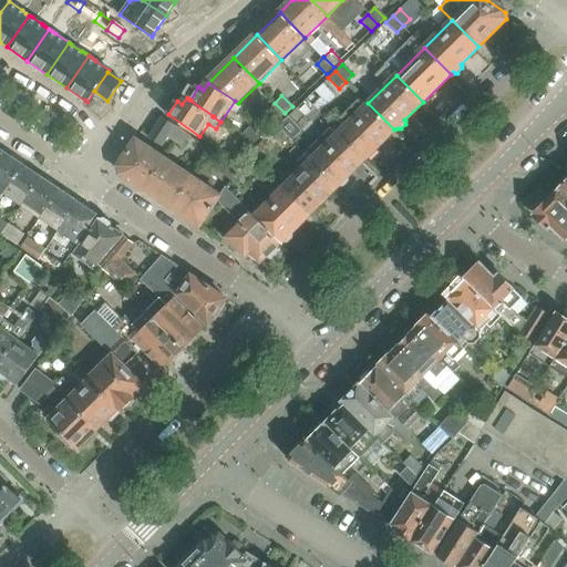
[(285,113),(275,103),(268,110),(278,120),(285,113)]
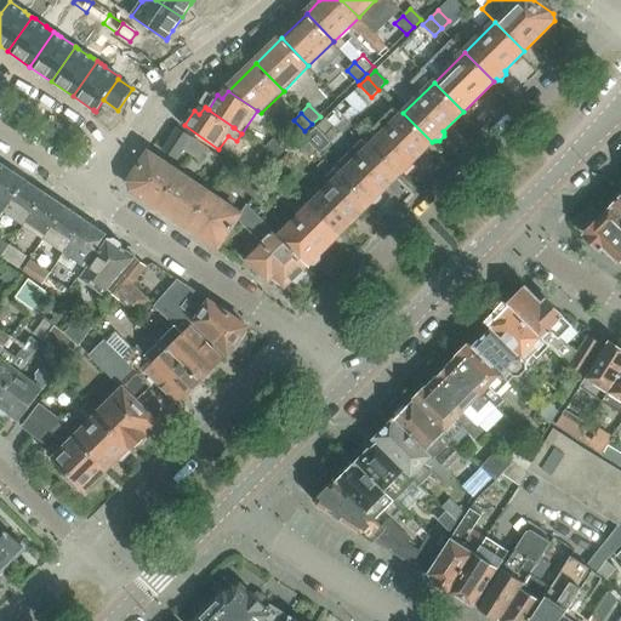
[(403,113),(372,144),(402,174),(432,142),(403,113)]
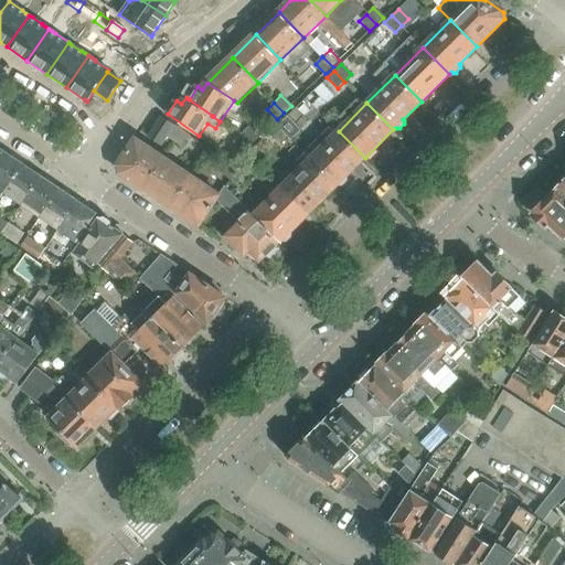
[(182,131),(161,117),(149,136),(169,150),(174,141),(182,131)]
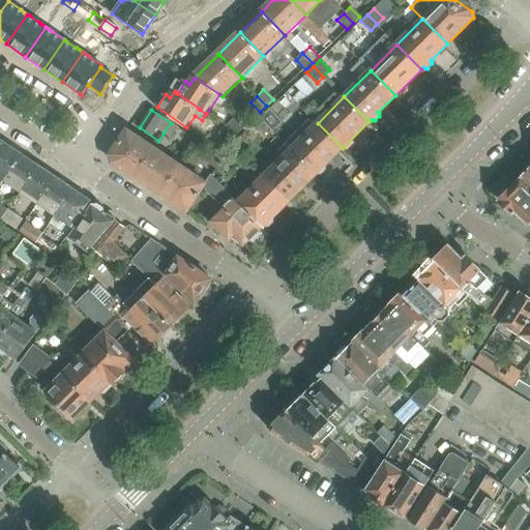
[(260,118),(269,127),(275,121),(266,112),(260,118)]
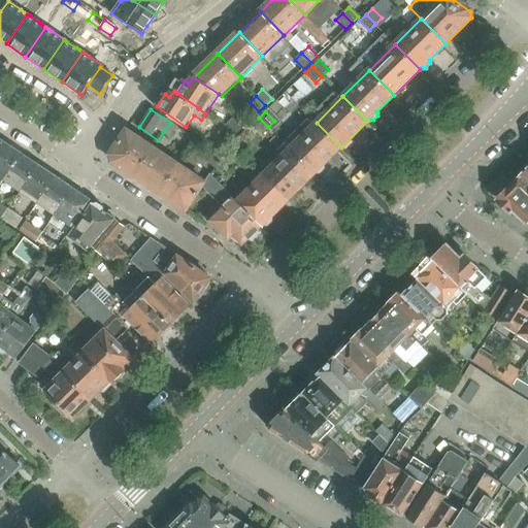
[(228,124),(237,134),(243,128),(234,118),(228,124)]
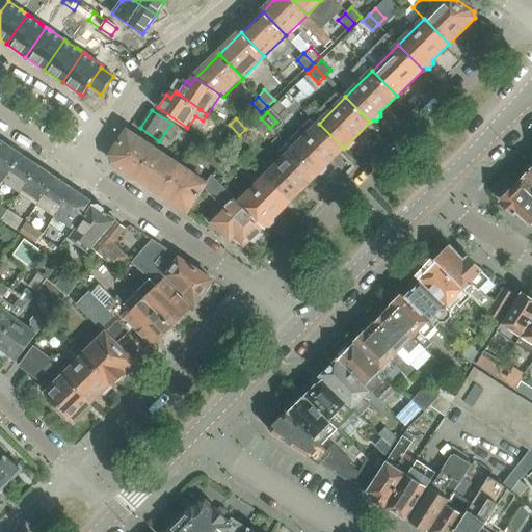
[(270,128),(261,118),(254,125),(264,134),(270,128)]
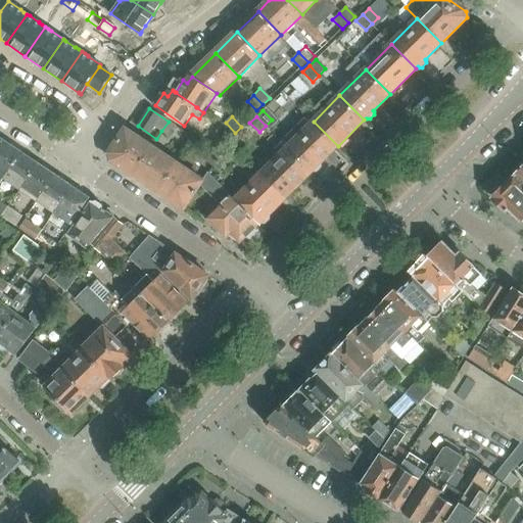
[(176,126),(169,122),(161,131),(170,136),(176,126)]
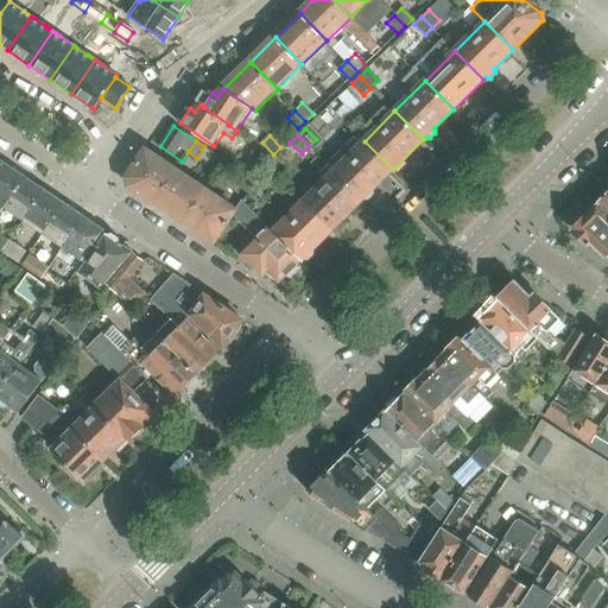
[(365,141),(334,171),(362,200),(365,198),(366,198),(369,198),(374,194),(374,190),(373,189),(393,170),(365,141)]
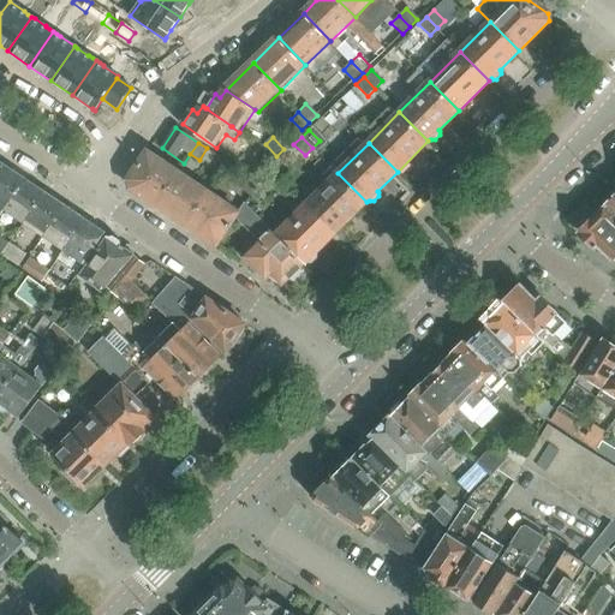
[(276,156),(266,144),(257,151),(269,163),(276,156)]
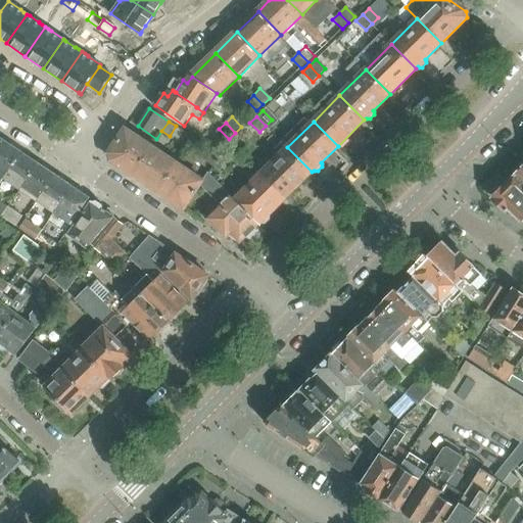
[(237,135),(242,141),(252,131),(247,126),(237,135)]
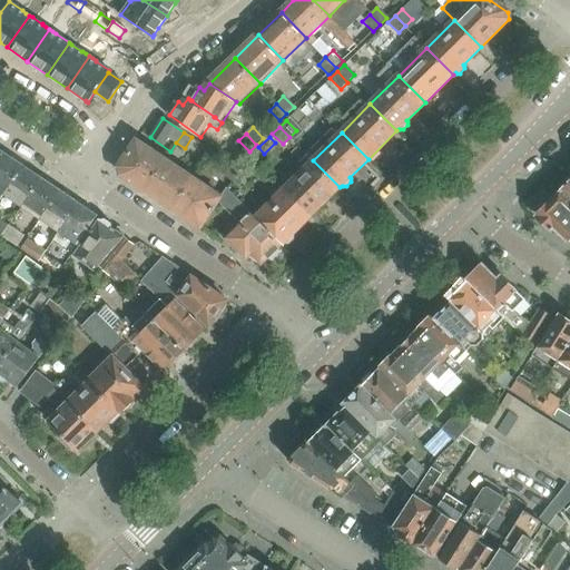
[(120,174),(145,190),(166,159),(138,139),(119,167),(120,174)]
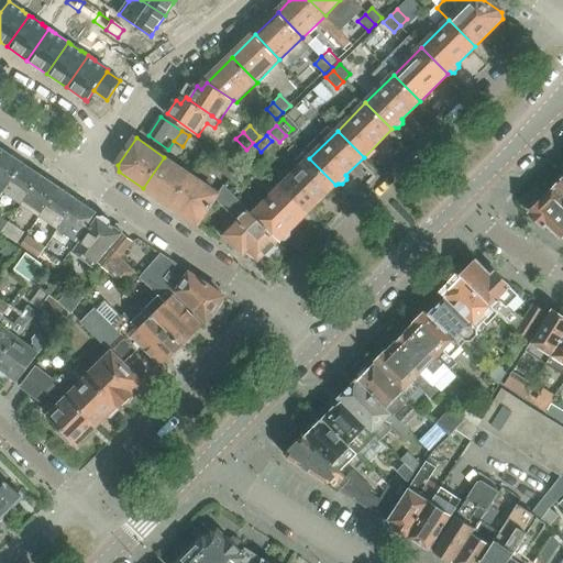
[(4,151),(0,157),(0,180),(8,186),(23,163),(15,158),(14,156),(9,152),(7,152),(4,151)]
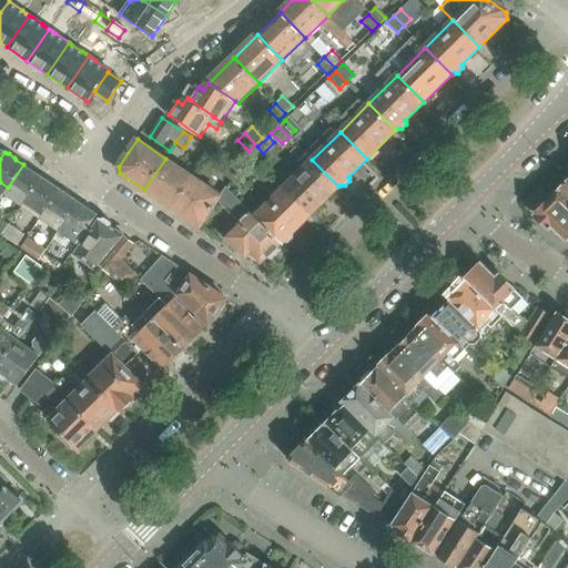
[(144,190),(171,209),(193,176),(165,159),(144,190)]
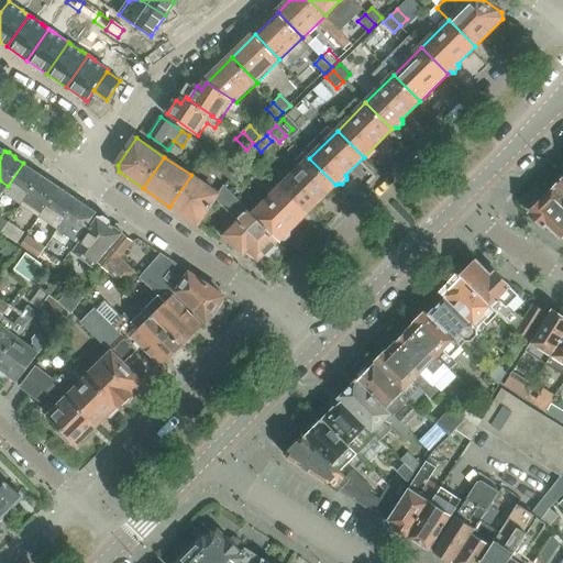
[(282,187),(308,213),(335,185),(309,158),(282,187)]
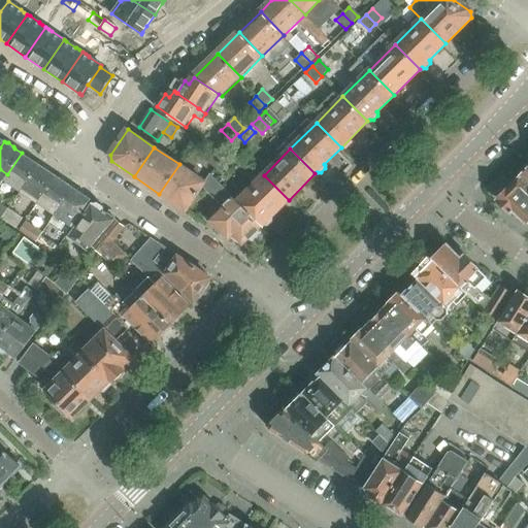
[(22,153),(7,174),(25,186),(39,165),(31,160),(30,158),(25,154),(23,154),(22,153)]
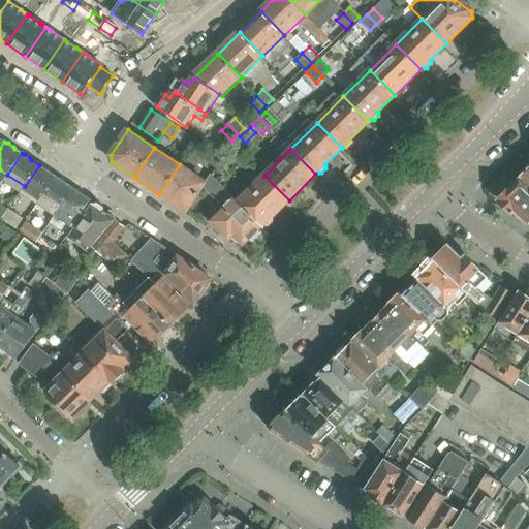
[(209,163),(216,168),(223,157),(216,153),(209,163)]
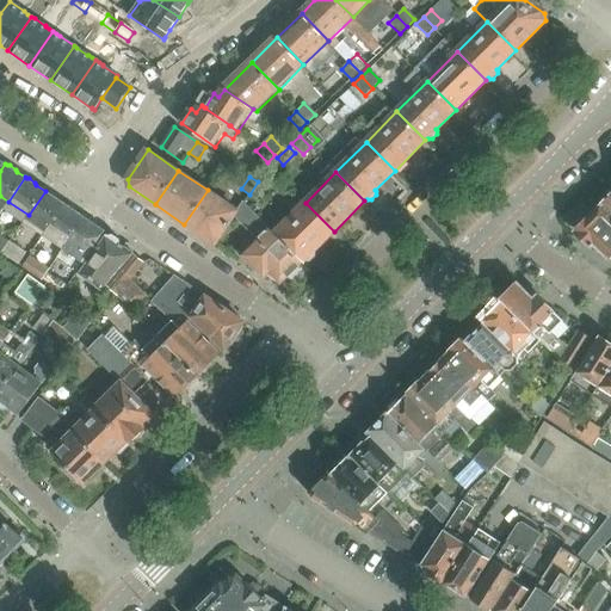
[(250,195),(258,201),(266,187),(258,181),(250,195)]
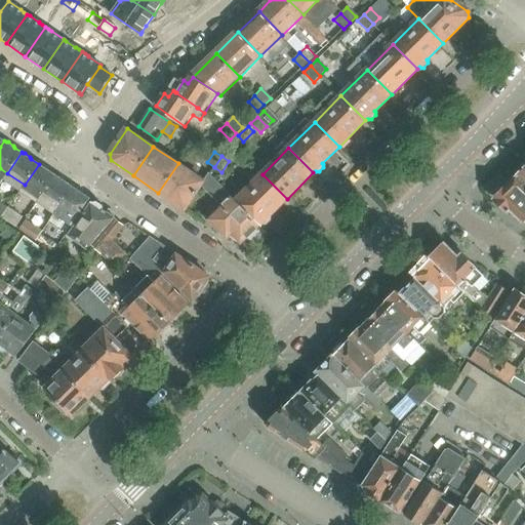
[(158,193),(185,210),(204,182),(178,163),(158,193)]
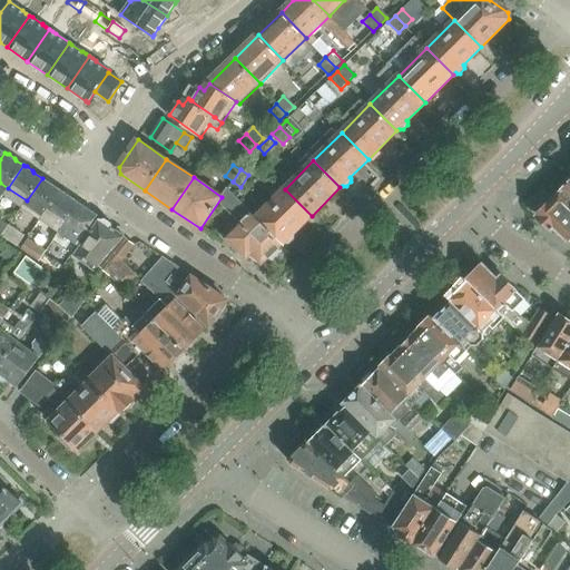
[(43,178),(42,178),(27,200),(45,213),(60,190),(52,185),(51,183),(46,179),(43,178)]
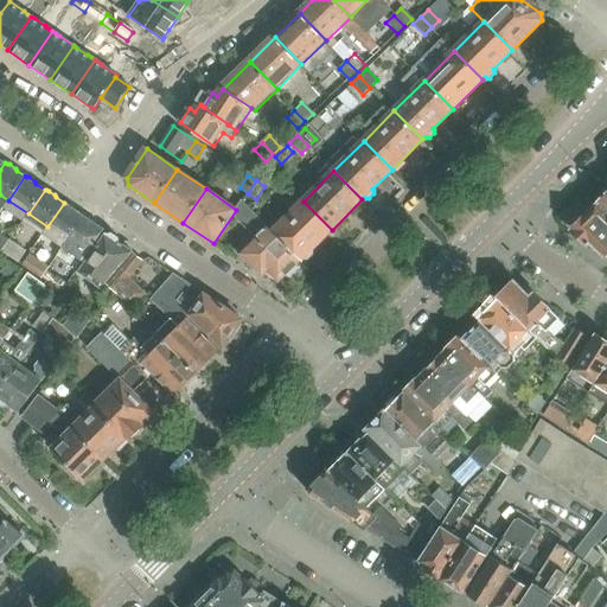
[(301,261),(273,232),(242,202),(234,213),(256,237),(240,254),(241,255),(246,261),(251,266),(262,276),(268,269),(279,280),(283,276),(285,278),(286,276),(288,279),(300,266),(298,264),(301,261)]
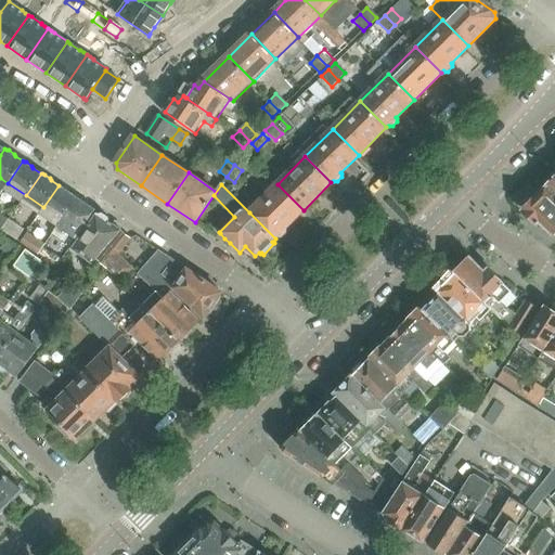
[(278,184),(249,213),(275,239),(278,235),(279,236),(282,236),(286,232),(286,229),(285,228),(304,210),(278,184)]
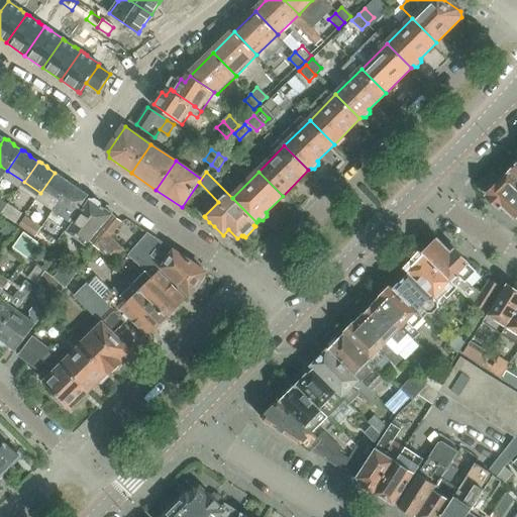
[(56,174),(55,173),(40,193),(33,205),(49,216),(58,205),(72,184),(65,179),(64,177),(59,174),(56,174)]
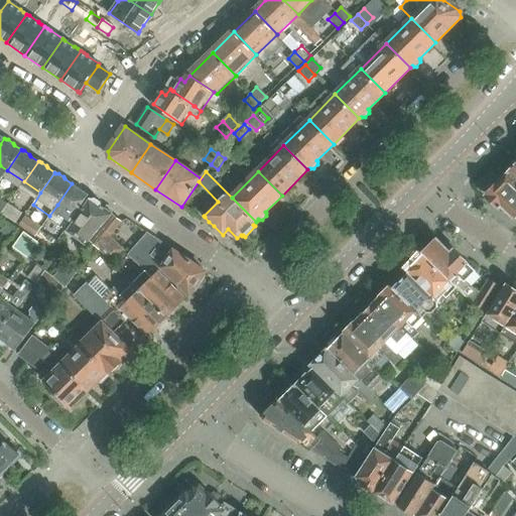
[(487,195),(500,209),(502,207),(514,219),(515,217),(515,180),(508,173),(497,184),(493,184),(487,189),(487,195)]
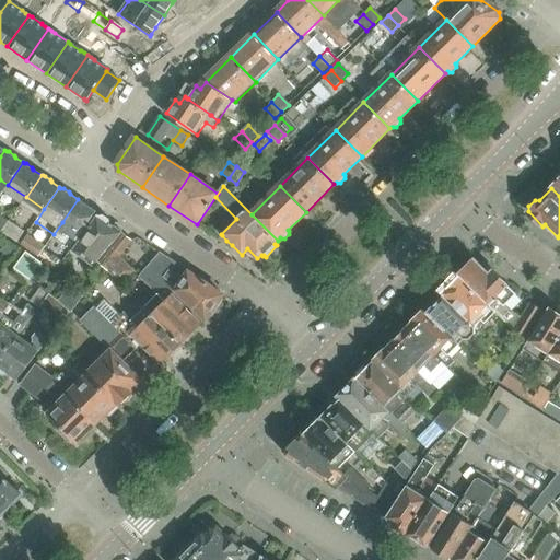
[(79,200),(78,199),(62,222),(81,234),(96,211),(88,206),(86,203),(81,200),(79,200)]
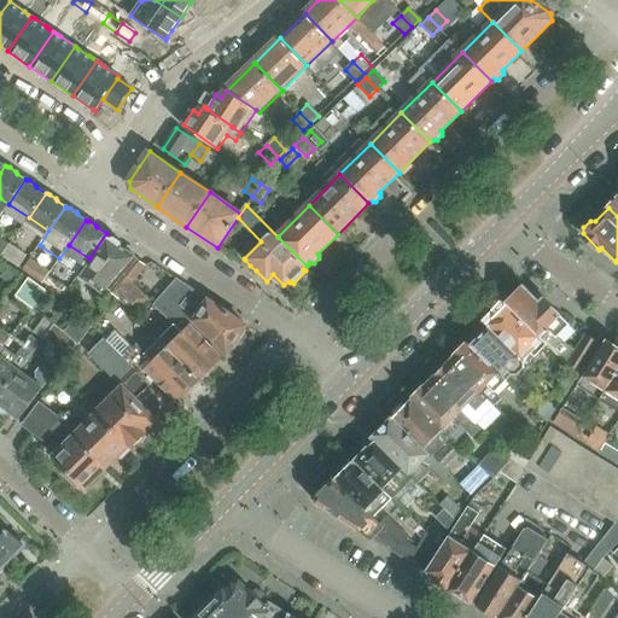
[(109,238),(108,238),(81,277),(104,292),(108,289),(134,257),(135,256),(122,248),(121,242),(115,237),(109,238)]
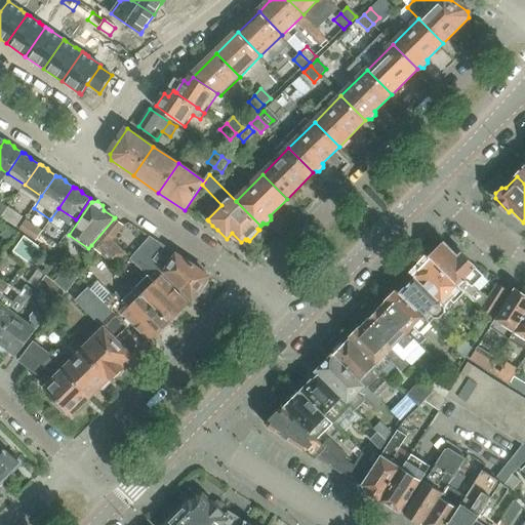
[(124,226),(114,218),(91,245),(113,267),(126,253),(113,241),(124,226)]
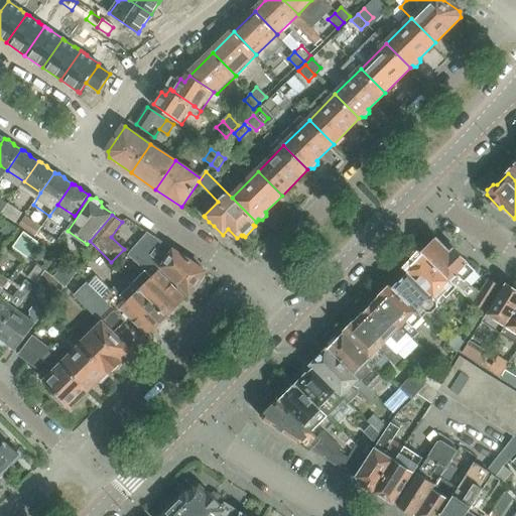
[(12,247),(26,257),(37,242),(23,232),(12,247)]
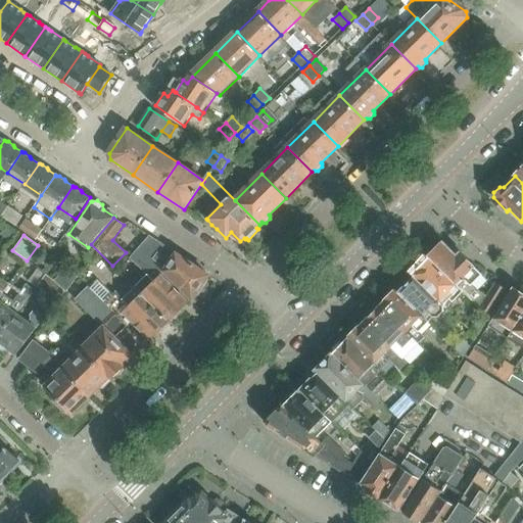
[(149,236),(130,257),(137,265),(147,253),(176,282),(192,298),(208,275),(195,267),(195,266),(190,263),(189,263),(176,254),(171,262),(159,253),(164,246),(149,236)]
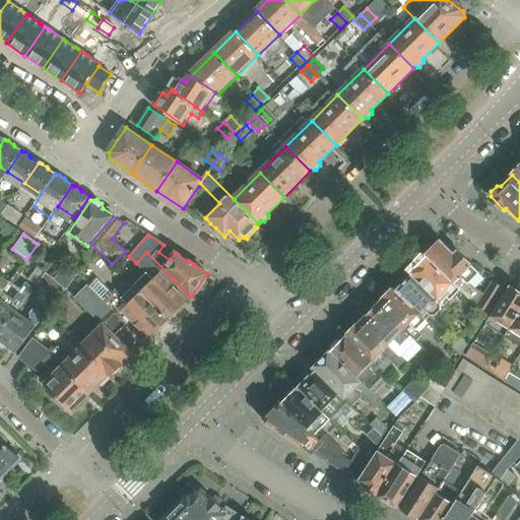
[(426,256),(427,256),(464,294),(463,295),(476,308),(484,295),(471,286),(468,284),(478,274),(458,254),(454,254),(454,255),(443,244),(439,244),(426,256)]
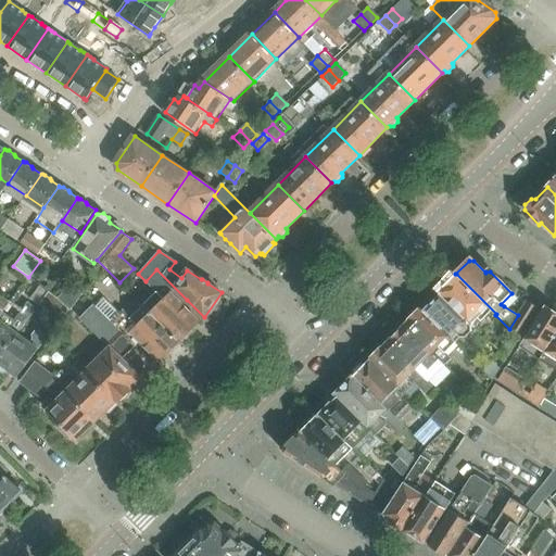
[(187,300),(156,269),(146,281),(156,292),(143,305),(180,342),(200,321),(182,304),(187,300)]
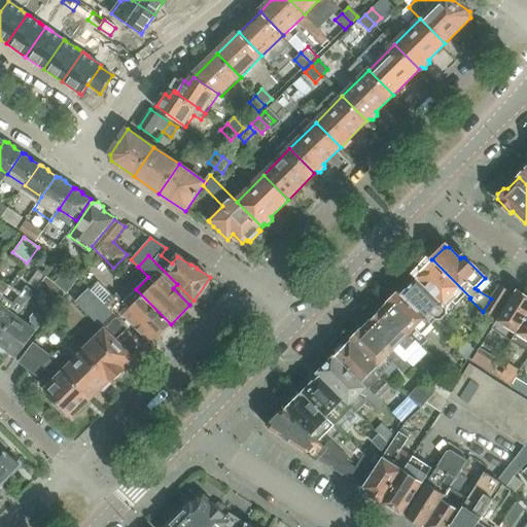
[(432,259),(423,269),(422,273),(417,278),(448,309),(450,311),(466,294),(470,297),(432,259)]
